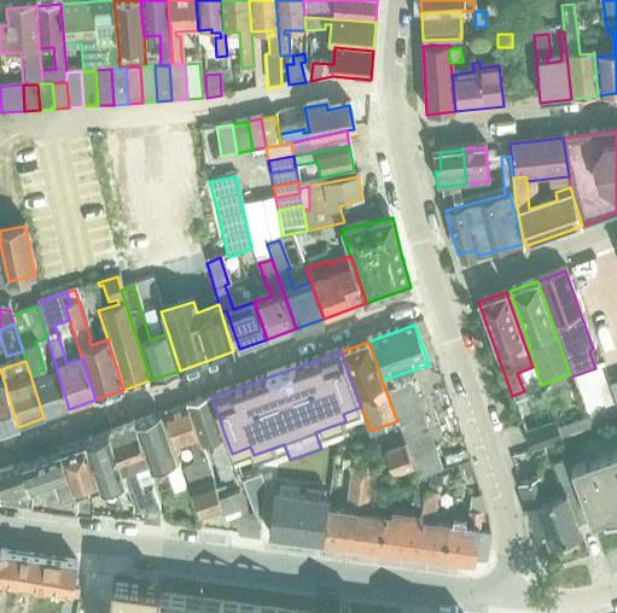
[(69,409),(54,361),(50,362),(53,373),(31,379),(44,418),(69,409)]
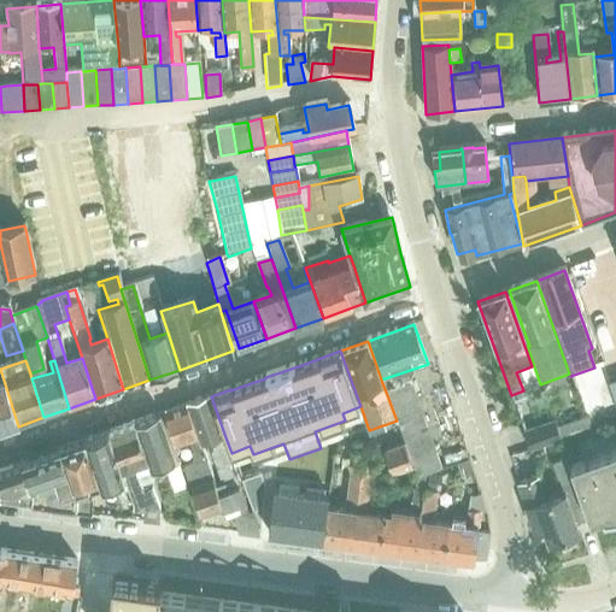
[(0,433),(18,427),(0,369),(0,433)]
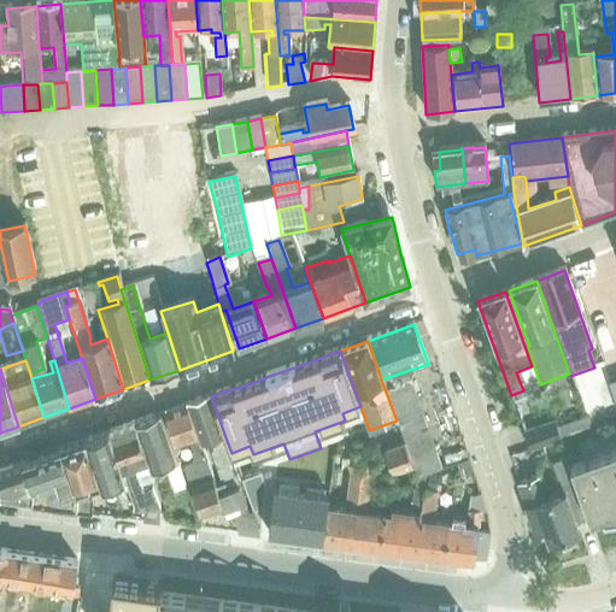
[(405,442),(415,470),(418,480),(441,471),(410,386),(387,395),(397,421),(405,442)]
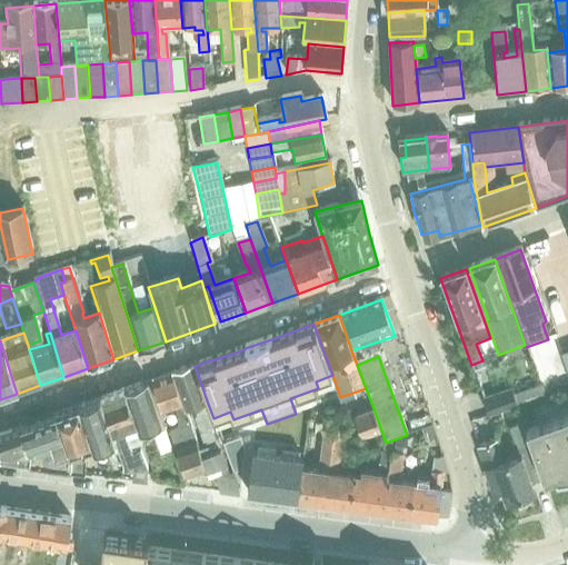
[(201,458),(205,469),(208,477),(213,476),(220,496),(240,498),(231,475),(229,476),(217,443),(210,430),(211,425),(203,406),(208,404),(195,366),(172,375),(186,414),(198,409),(201,417),(197,419),(209,456),(201,458)]
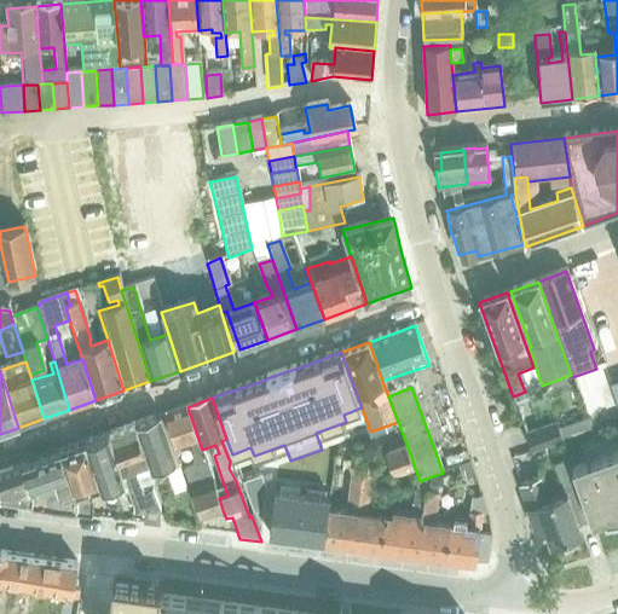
[(211,474),(202,450),(188,407),(165,416),(177,451),(192,446),(196,456),(192,457),(196,468),(186,471),(189,481),(211,474)]
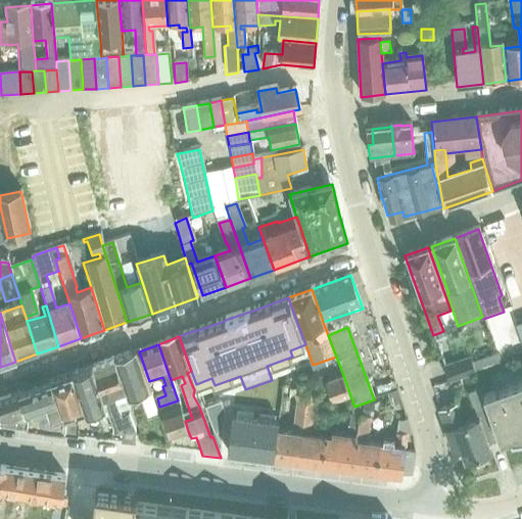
[(135,352),(113,361),(117,373),(125,393),(128,399),(145,393),(146,398),(142,399),(148,417),(156,414),(140,366),(135,352)]
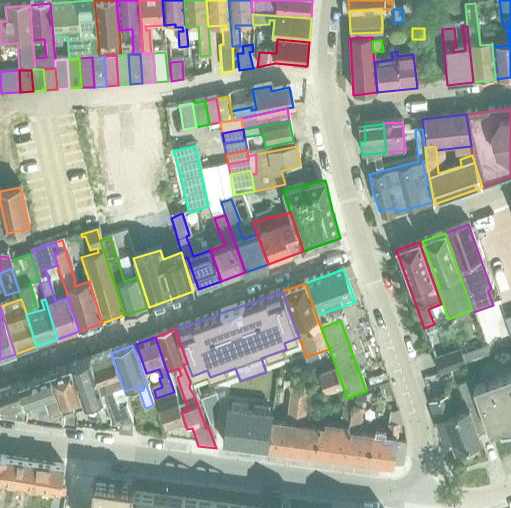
[(466,366),(461,352),(435,361),(440,375),(466,366)]
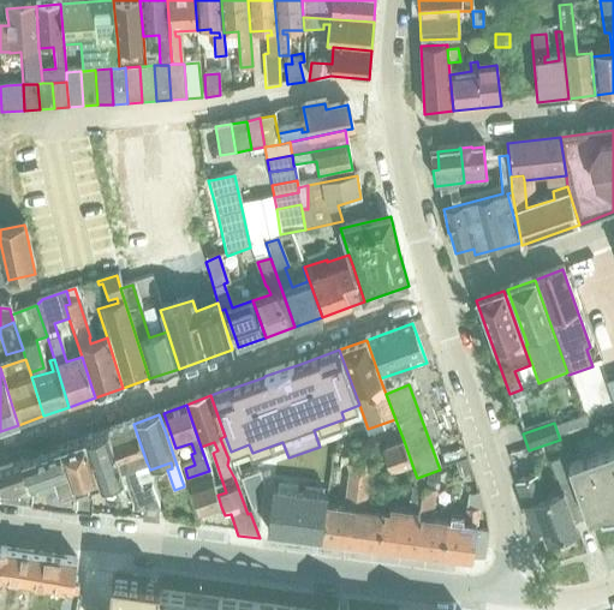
[(125,480),(133,506),(143,507),(145,512),(144,522),(161,525),(162,513),(153,488),(144,491),(136,466),(147,462),(138,438),(133,424),(108,432),(125,480)]
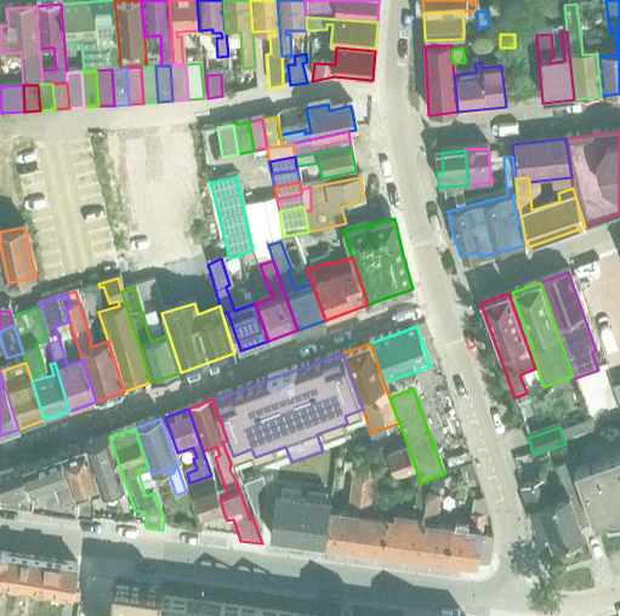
[(111,491),(126,485),(109,437),(85,445),(97,482),(107,507),(120,509),(115,495),(112,496),(111,491)]
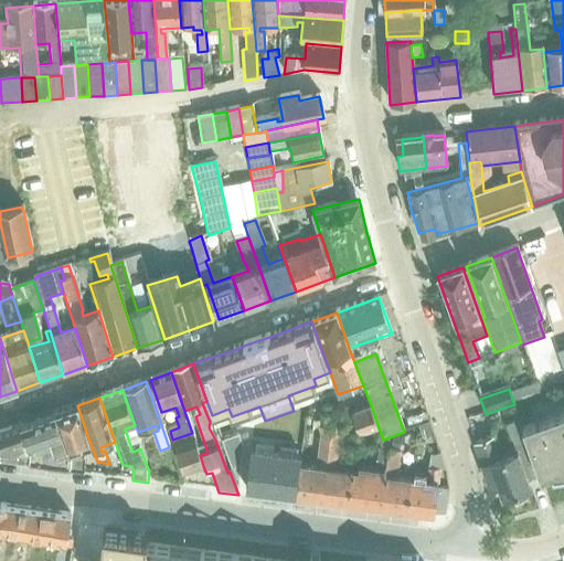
[(77,442),(88,438),(77,405),(55,413),(70,458),(68,472),(83,474),(84,461),(77,442)]
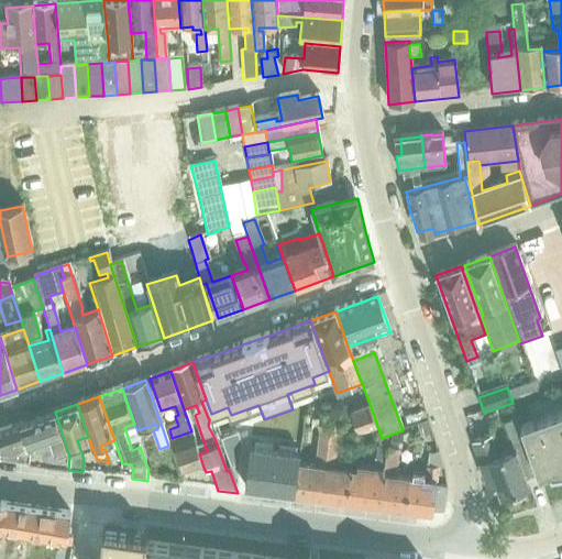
[(357,437),(378,429),(370,404),(349,412),(357,437)]
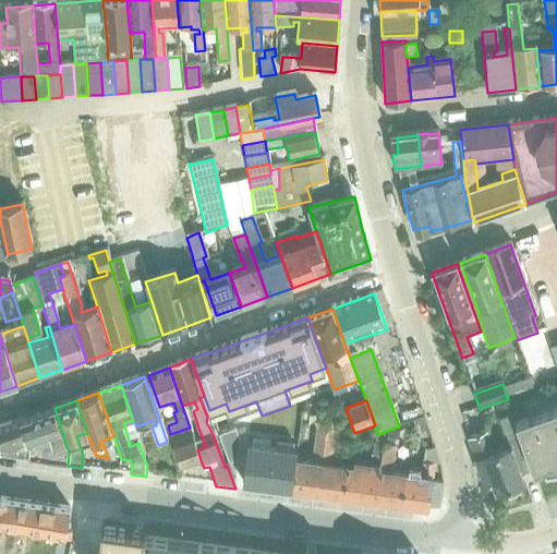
[(0,456),(68,466),(69,453),(55,408),(0,428),(0,456)]
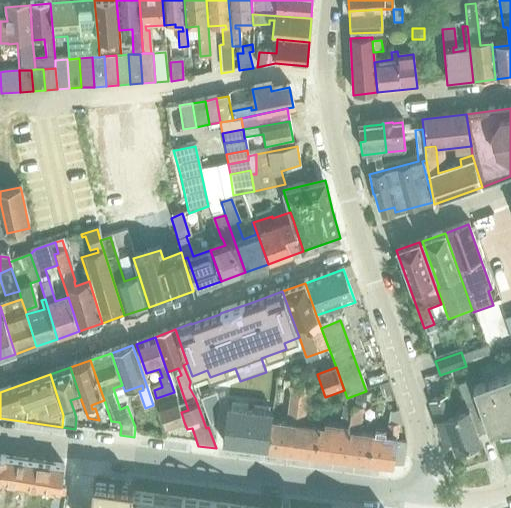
[(510,375),(473,389),(478,403),(488,433),(489,434),(500,431),(501,433),(510,431),(510,375)]
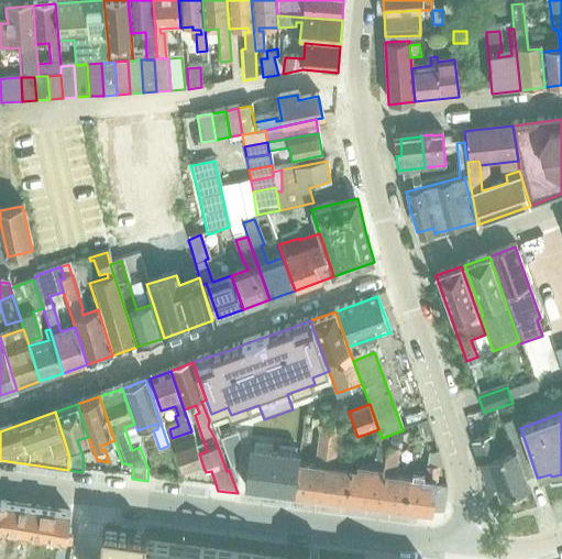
[(329,436),(321,499),(346,503),(351,471),(334,470),(340,435),(334,422),(326,425),(329,436)]
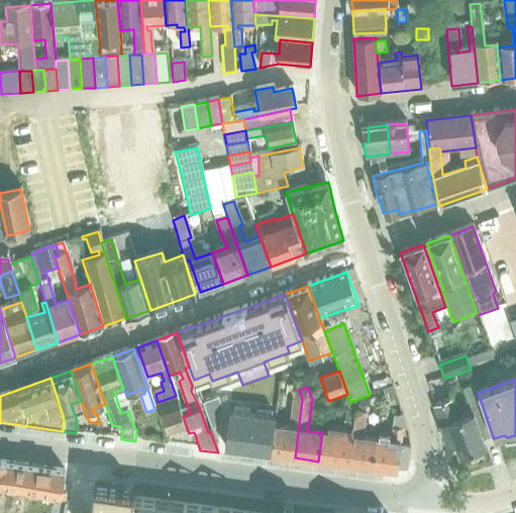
[(391,389),(383,391),(387,403),(395,400),(391,389)]
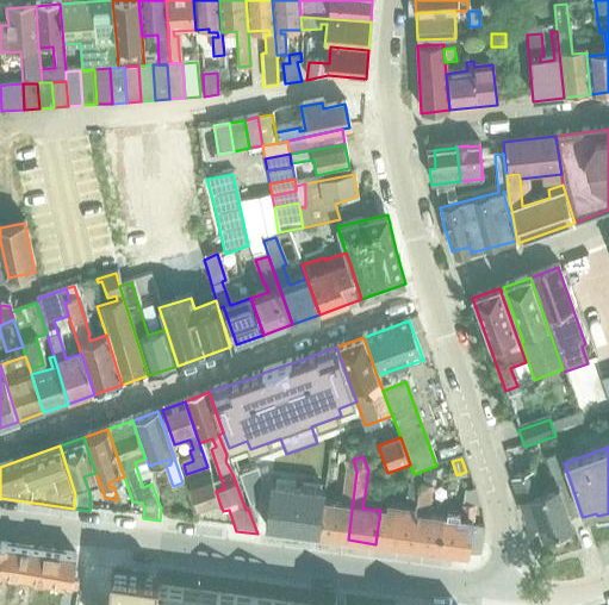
[(319,536),(348,540),(356,472),(353,460),(343,463),(346,471),(341,505),(324,503),(319,536)]
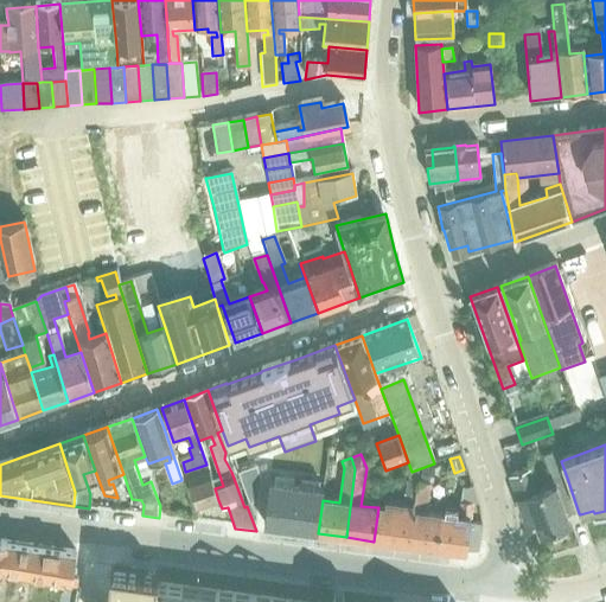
[(421,469),(419,482),(432,485),(434,472),(421,469)]
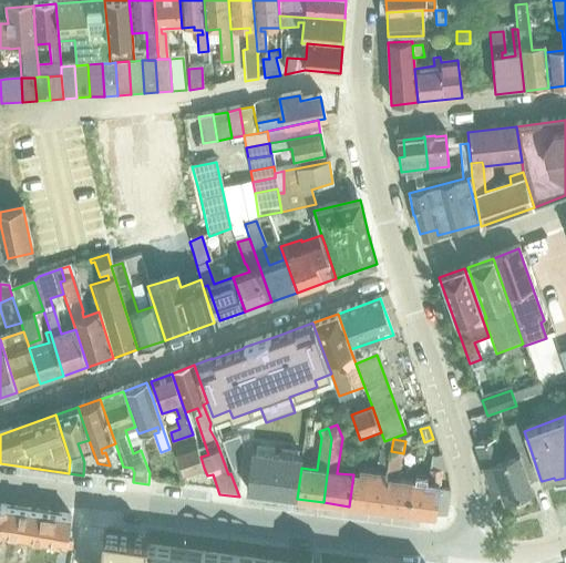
[(185,474),(204,468),(201,457),(194,440),(175,447),(185,474)]
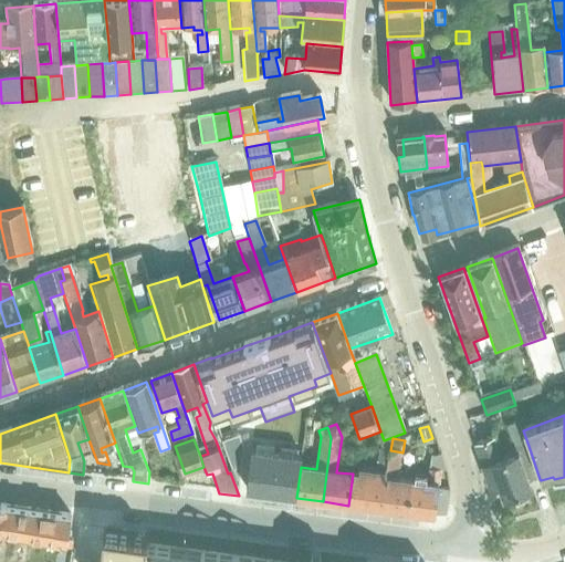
[(540,479),(529,446),(514,450),(516,455),(501,459),(494,439),(475,446),(483,466),(482,467),(491,491),(500,488),(504,500),(531,491),(527,484),(540,479)]
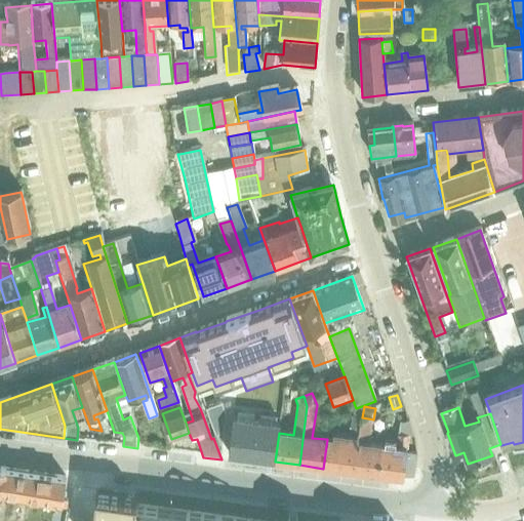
[(329,470),(354,473),(361,418),(351,417),(349,433),(354,434),(353,438),(334,436),(329,470)]
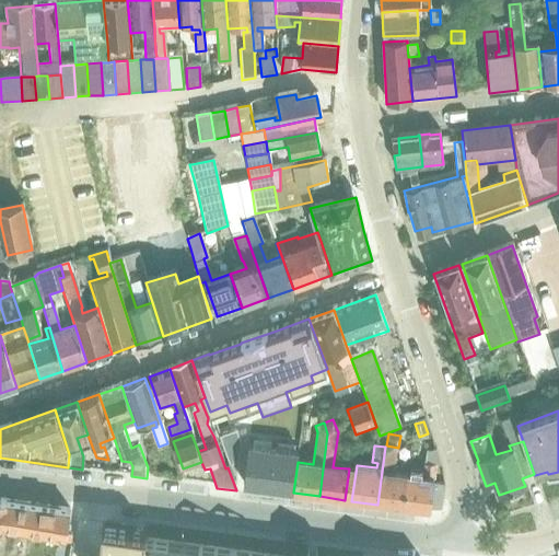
[(248,447),(243,486),(261,489),(281,491),(289,493),(292,493),(297,462),(298,453),(248,447)]
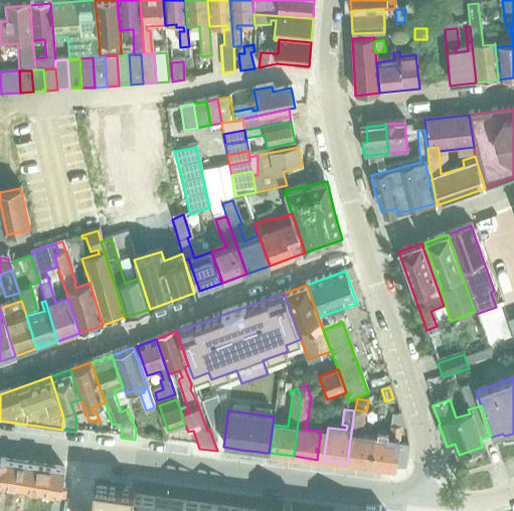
[(347,464),(371,467),(375,438),(361,436),(364,412),(354,410),(347,464)]
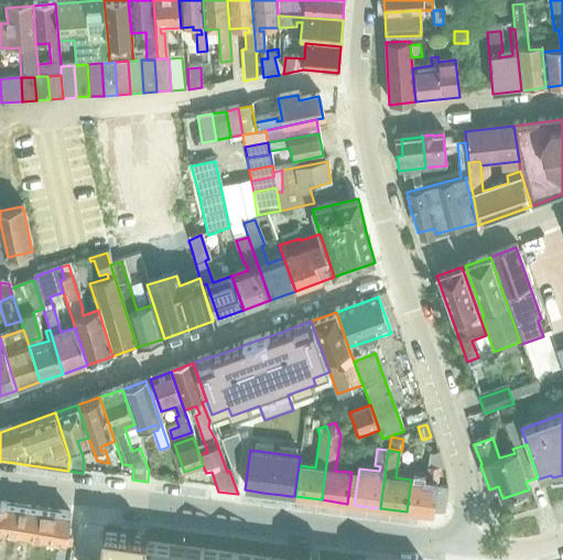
[(411,480),(407,512),(433,515),(445,514),(448,491),(436,490),(439,471),(445,472),(440,455),(430,454),(426,482),(411,480)]
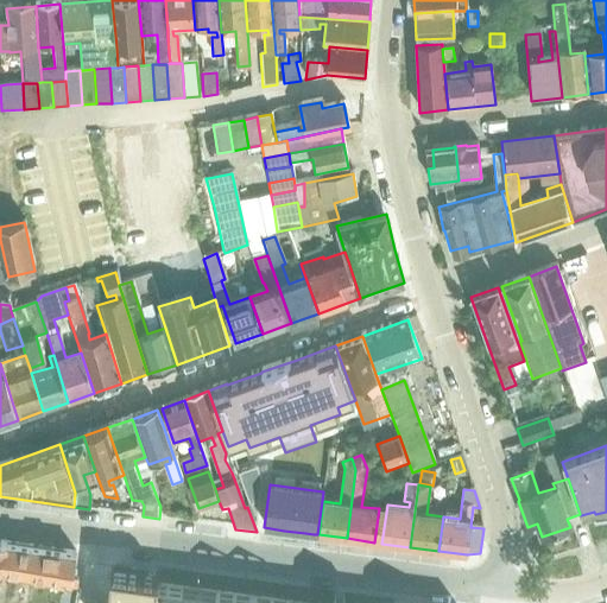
[(0,577),(29,581),(31,564),(26,563),(27,550),(0,545),(0,577)]
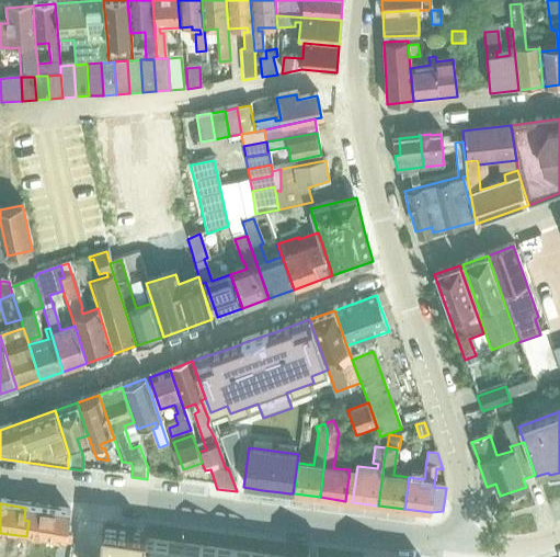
[(29,521),(26,536),(65,542),(68,513),(25,508),(24,520),(29,521)]
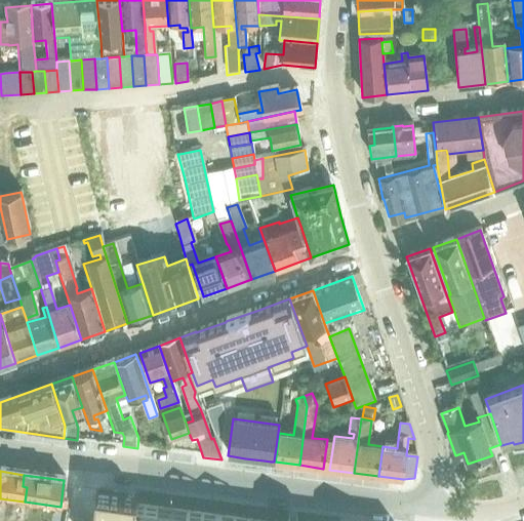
[(92,518),(92,520),(202,520),(174,517),(134,512),(135,506),(136,506),(137,499),(135,499),(110,496),(99,494),(95,494),(92,518)]
